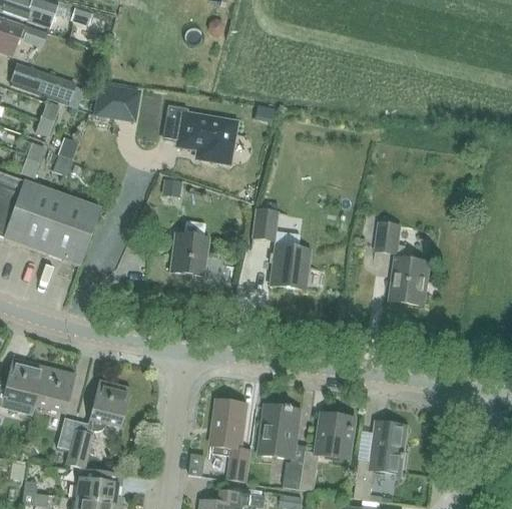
[(0,0),(0,9),(49,27),(58,3),(49,0),(0,0)]
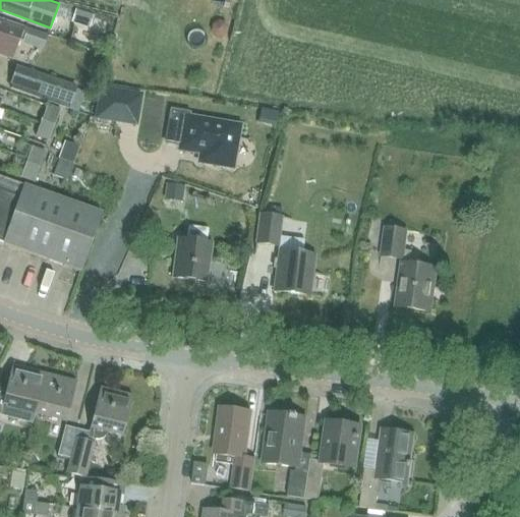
[(73,6),(70,18),(88,23),(91,12),(73,6)]
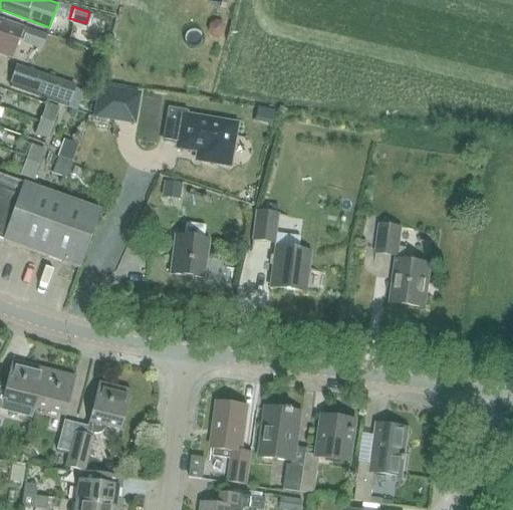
[(0,17),(0,50),(12,55),(19,36),(22,26),(0,17)]
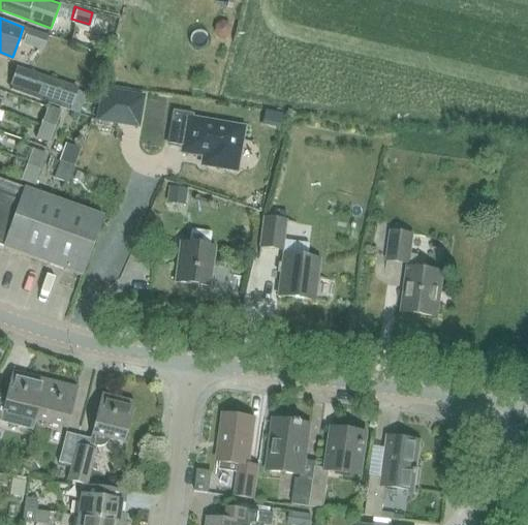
[(28,28),(24,38),(40,44),(43,33),(28,28)]
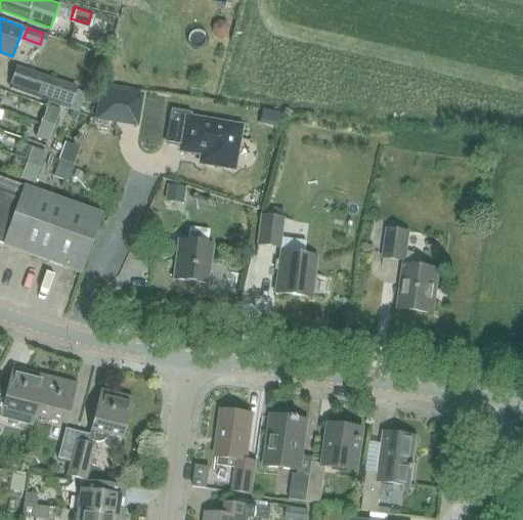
[(18,66),(13,82),(71,101),(77,85),(18,66)]
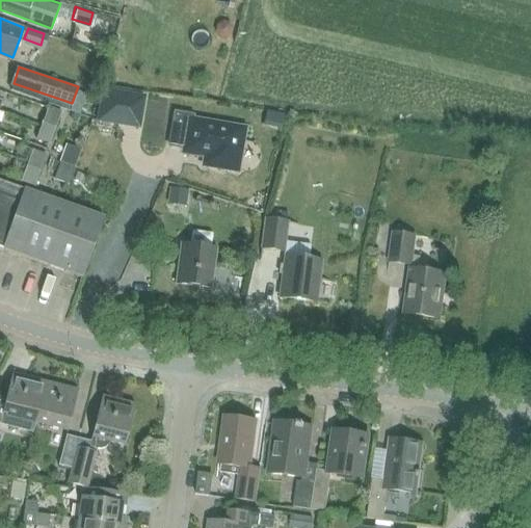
[(145,95),(103,87),(98,115),(141,123),(145,95)]
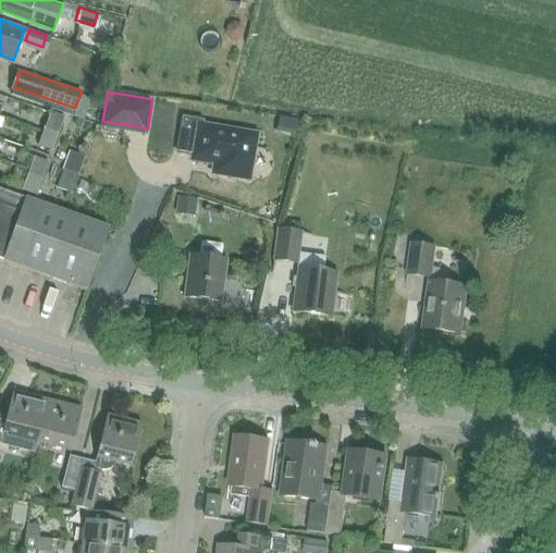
[(59,132),(65,114),(51,109),(45,126),(59,132)]
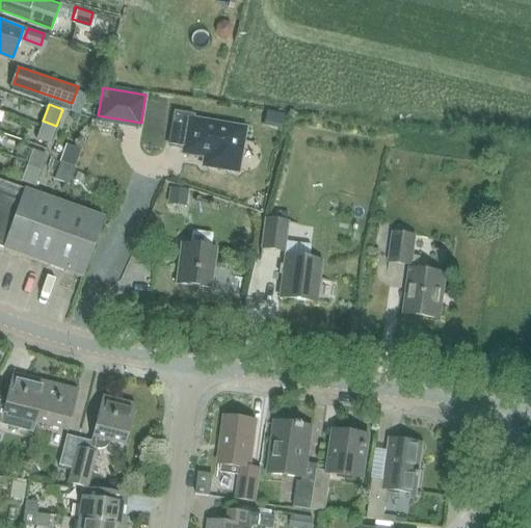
[(176,109),(169,142),(185,146),(184,150),(206,153),(205,162),(237,167),(244,126),(192,116),(193,112),(176,109)]
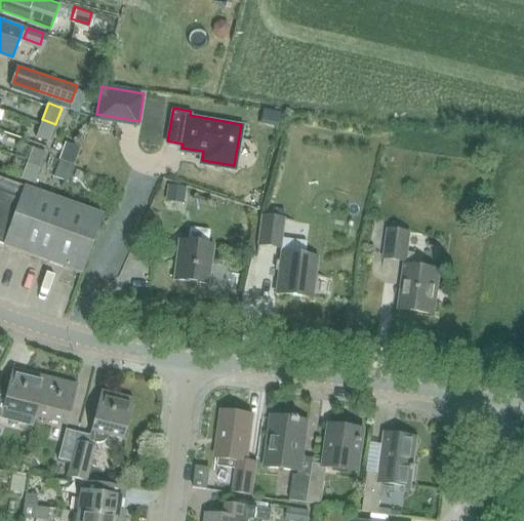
[(49,139),(55,124),(42,119),(36,135),(49,139)]
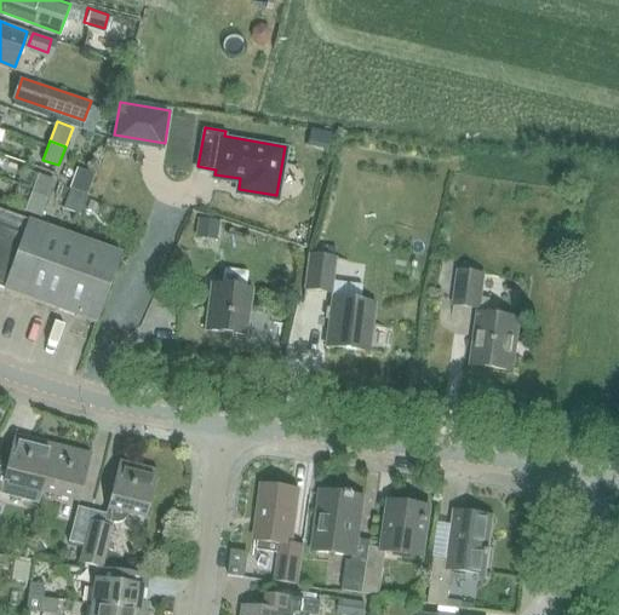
[(47,196),(55,177),(38,171),(30,190),(47,196)]
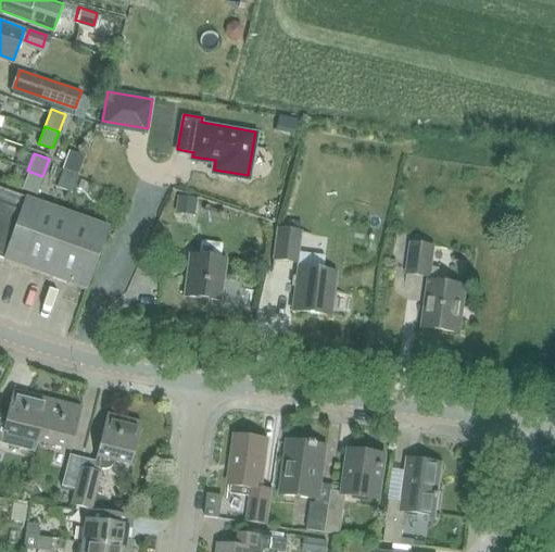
[(36,193),(42,176),(27,171),(22,188),(36,193)]
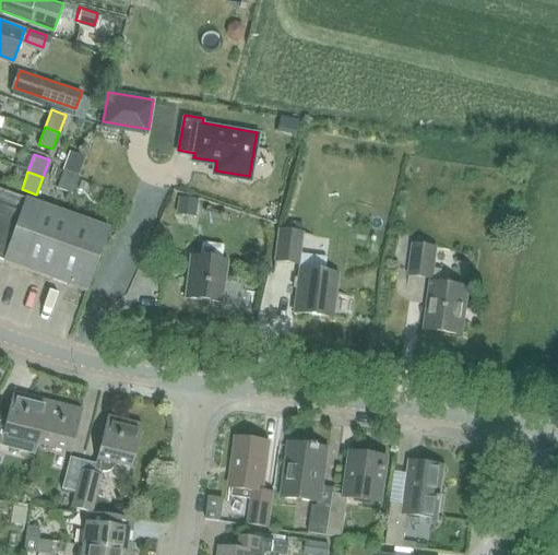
[(0,257),(86,288),(108,226),(0,187),(0,257)]
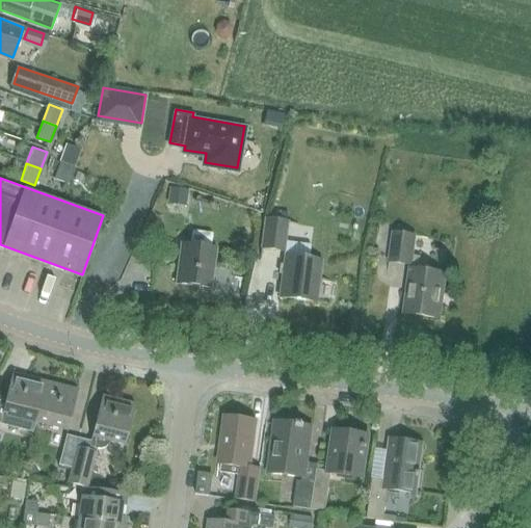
[(287,252),(290,219),(268,216),(264,248),(287,252)]
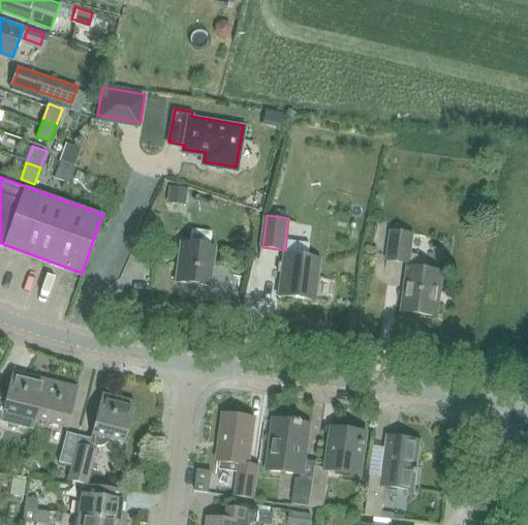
[(210,284),(216,246),(208,245),(210,230),(190,227),(188,243),(179,241),(174,279),(210,284)]
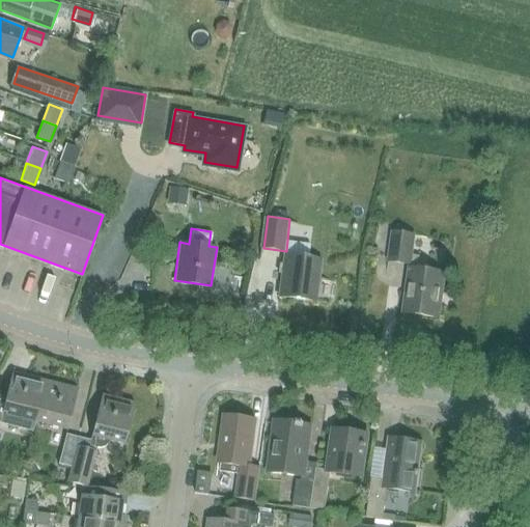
[(439,315),(442,296),(445,273),(418,270),(420,255),(411,253),(414,233),(393,230),(389,258),(410,261),(402,310),(439,315)]
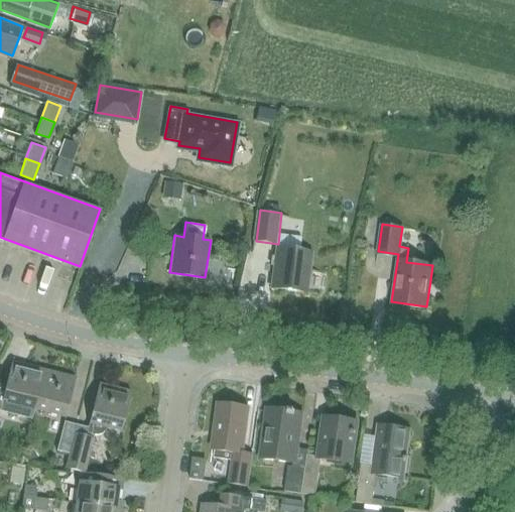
[(278,244),(277,247),(279,247),(274,287),(311,291),(316,252),(295,249),(296,242),(278,239),(278,244)]
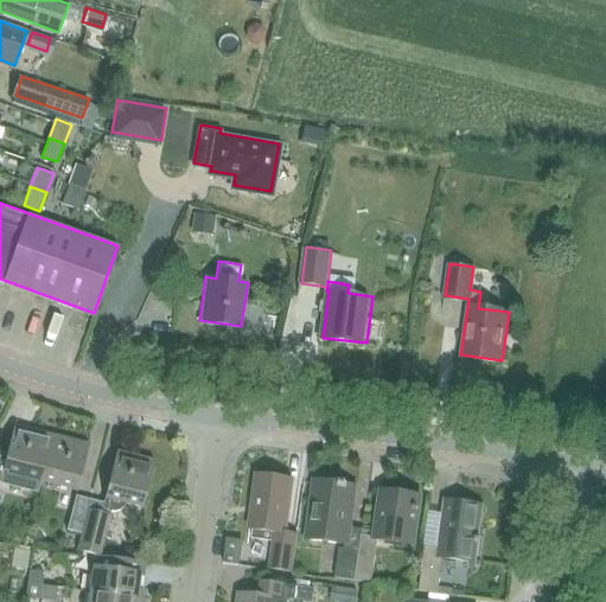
[(40,478),(52,431),(14,422),(8,447),(0,444),(0,473),(1,474),(0,476),(10,479),(12,471),(40,478)]
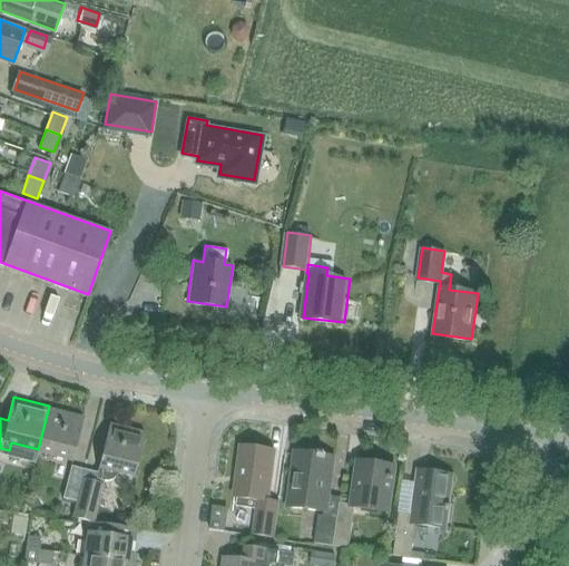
[(84,415),(49,406),(38,449),(72,458),(84,415)]
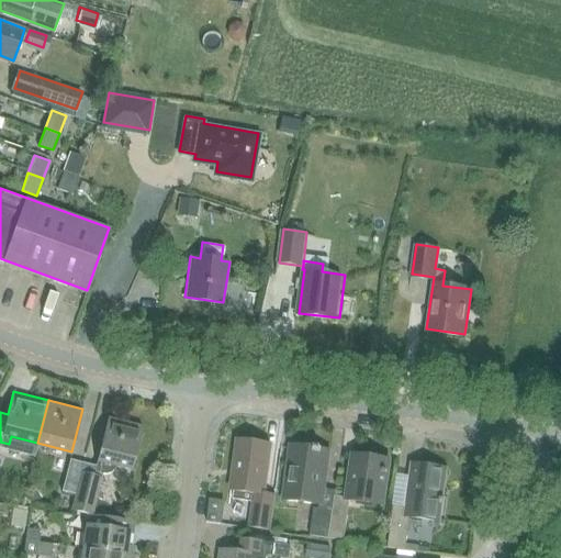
[(97,462),(83,459),(76,491),(70,508),(88,512),(93,512),(102,471),(107,472),(111,470),(114,468),(116,464),(132,468),(133,466),(134,466),(145,424),(109,415),(98,457),(97,462)]
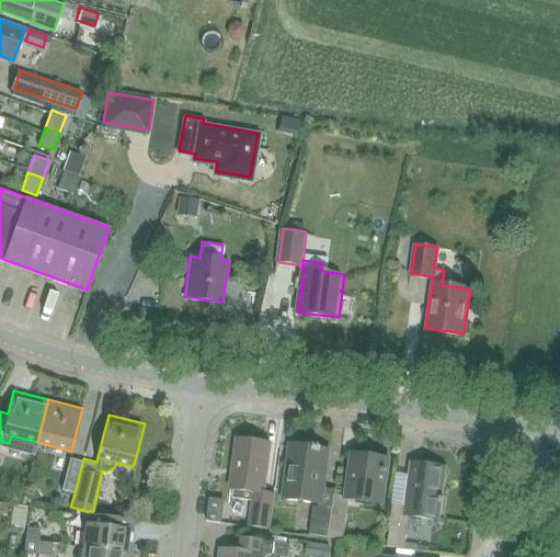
[(271,526),(275,491),(264,489),(271,441),(239,436),(231,487),(254,490),(250,523),(271,526)]
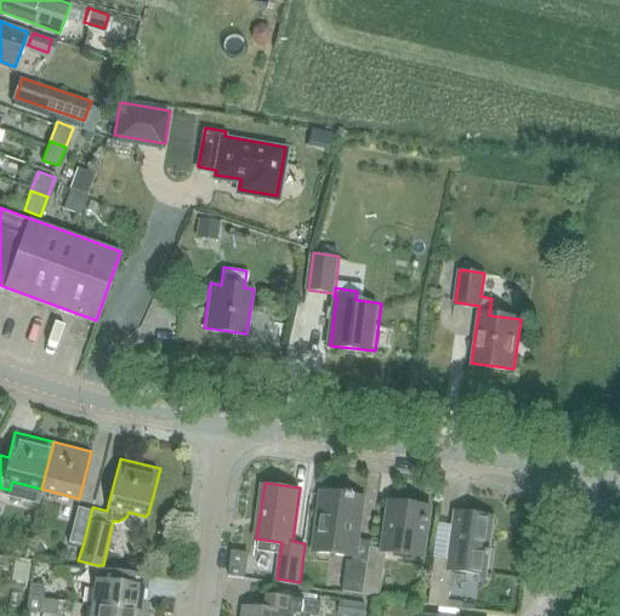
[(313,548),(354,554),(359,522),(363,522),(367,494),(335,489),(335,492),(322,491),(313,548)]
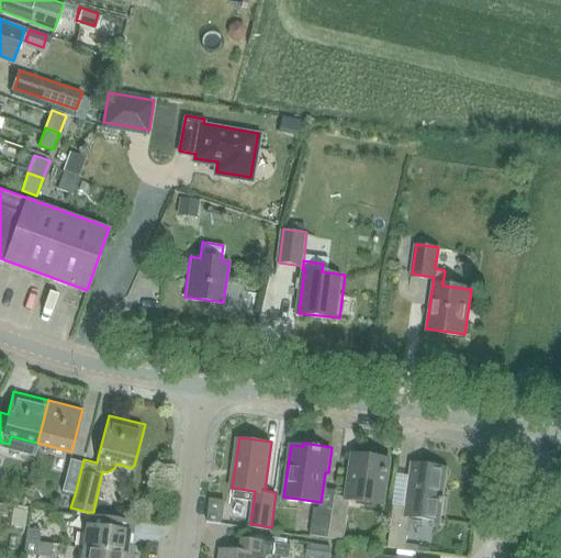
[(349,493),(349,495),(350,495),(384,501),(390,458),(355,454),(349,493)]
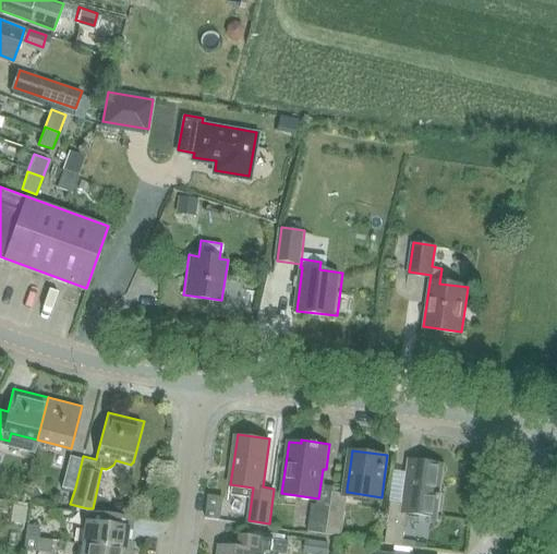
[(75,488),(83,456),(70,453),(62,484),(75,488)]
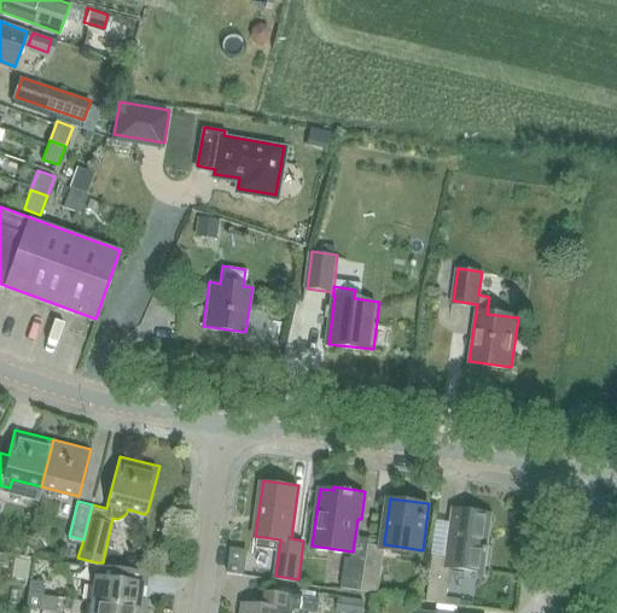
[(484,570),(493,512),(455,507),(448,555),(434,554),(428,597),(447,600),(452,565),(484,570)]
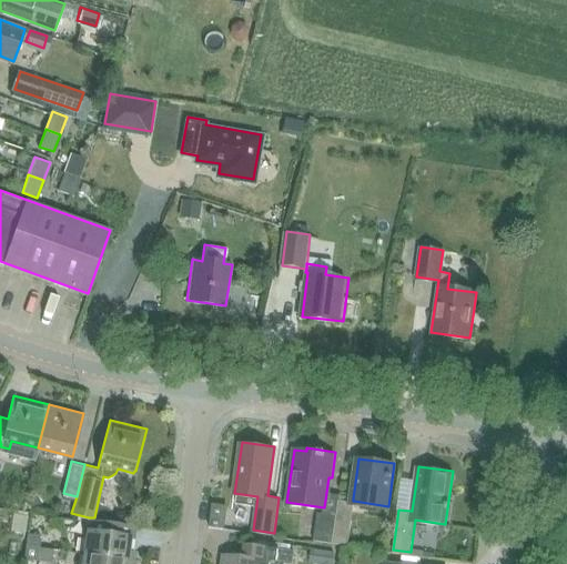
[(319,512),(314,539),(333,541),(335,524),(337,514),(324,513),(319,512)]
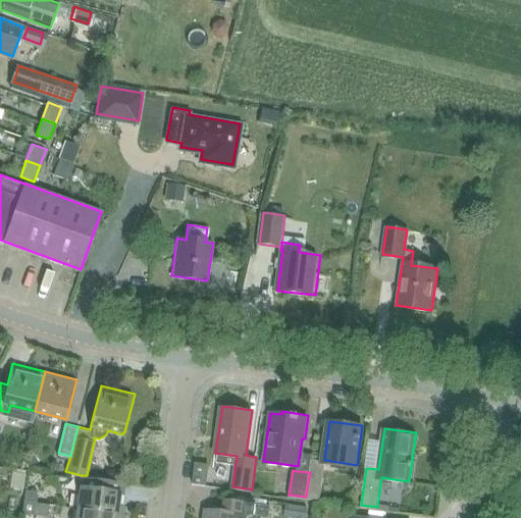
[(110,479),(87,475),(82,475),(77,506),(122,511),(122,506),(118,505),(120,490),(109,489),(110,479)]
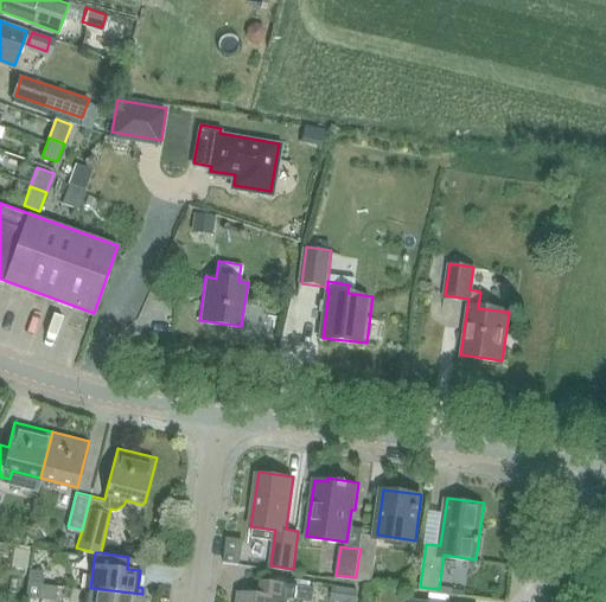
[(358,559),(356,577),(372,580),(375,562),(358,559)]
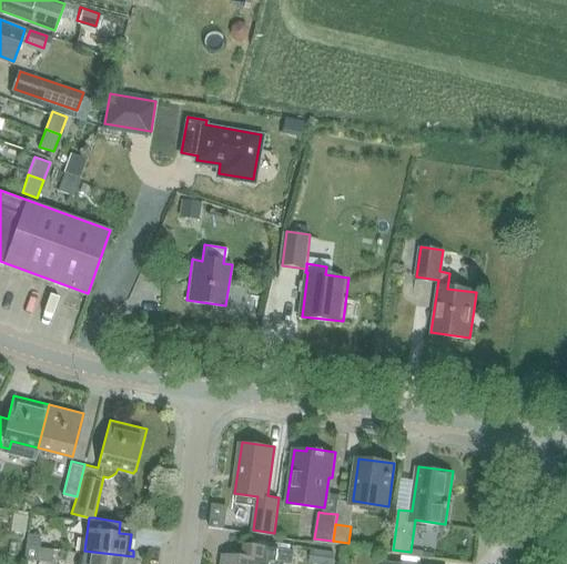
[(28,531),(27,543),(40,545),(42,533),(28,531)]
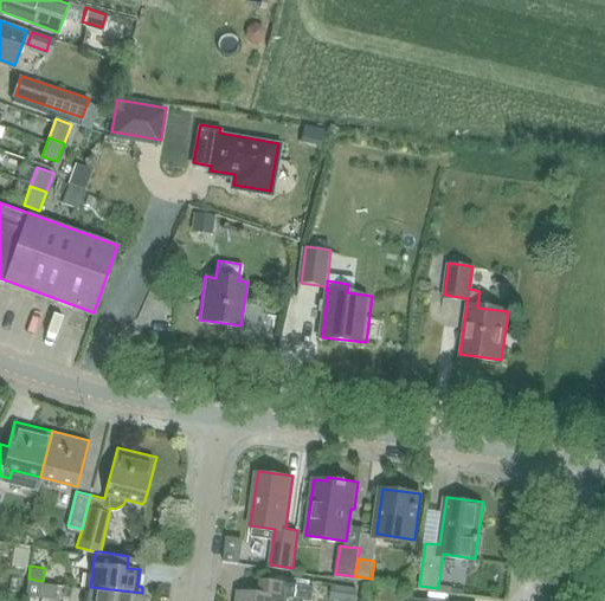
[(243,589),(240,600),(303,600),(304,600),(313,600),(315,585),(261,577),(259,592),(243,589)]
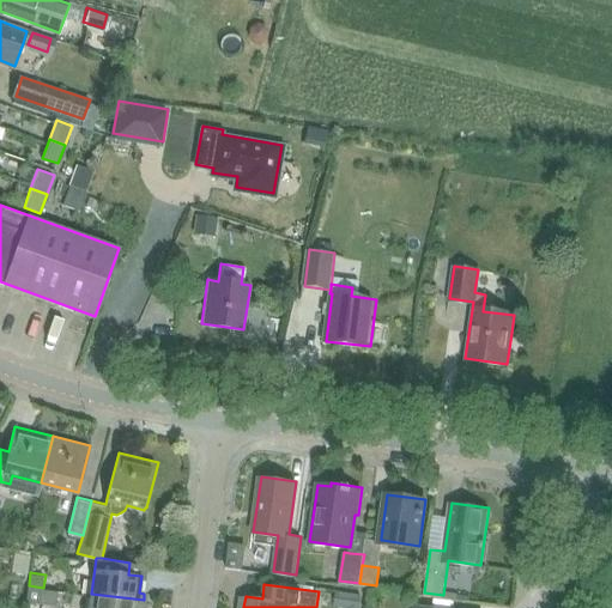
[(41,602),(43,588),(29,585),(26,600),(41,602)]
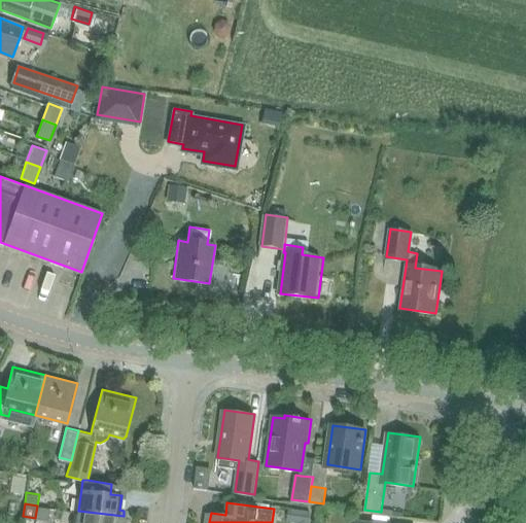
[(309,522),(311,511),(289,508),(287,521),(299,522),(309,522)]
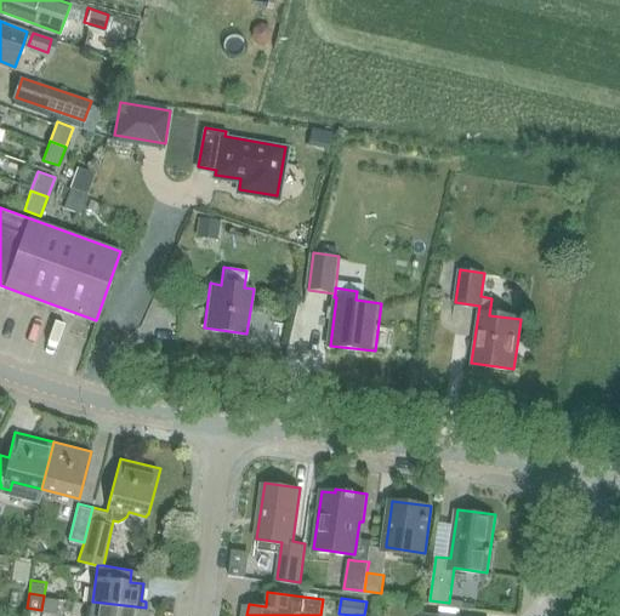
[(143,615),(146,608),(92,602),(90,615),(143,615)]
